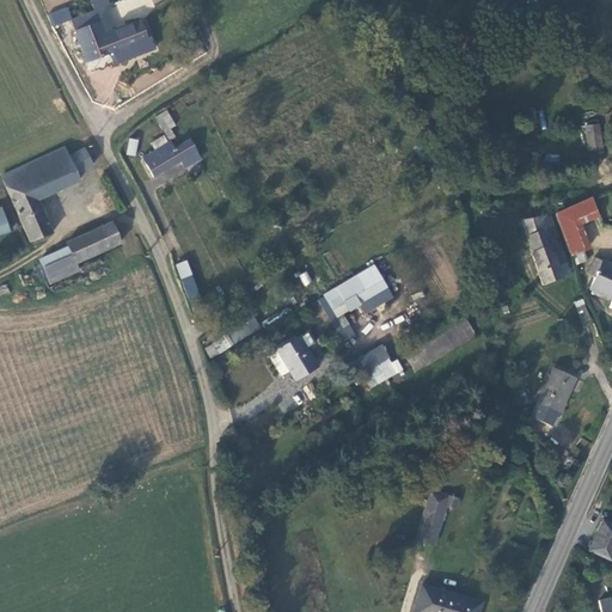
[(48,14),(53,26),(72,19),(67,6),(48,14)]
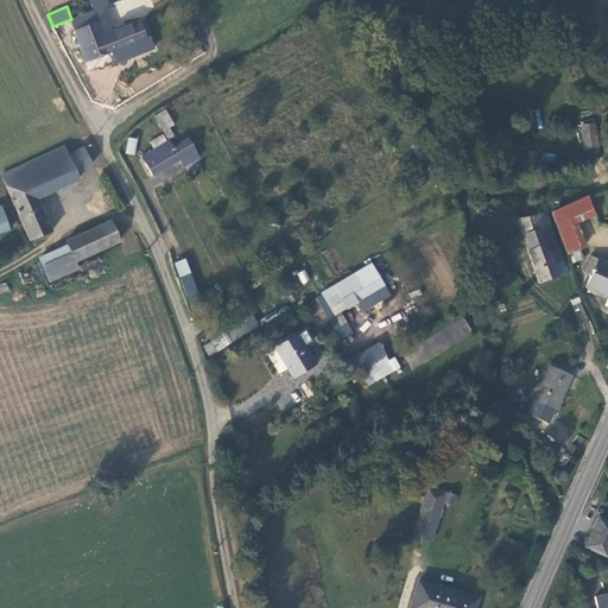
[(130,59),(157,49),(153,39),(150,40),(140,20),(105,35),(100,21),(76,30),(88,62),(112,52),(115,61),(127,56),(130,59)]
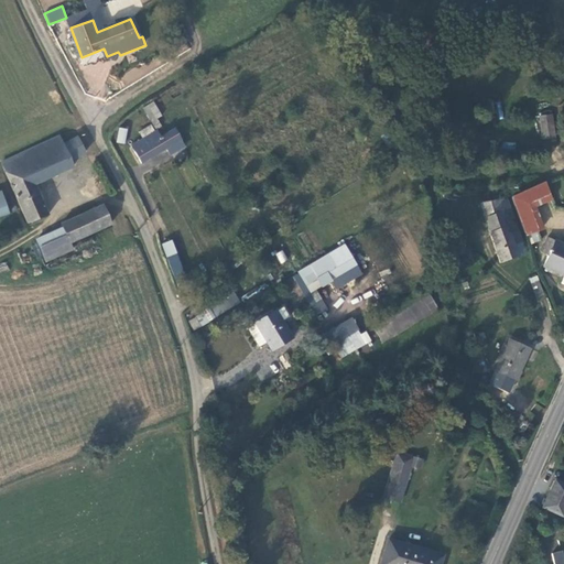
[(108,61),(120,55),(118,52),(107,56),(108,61)]
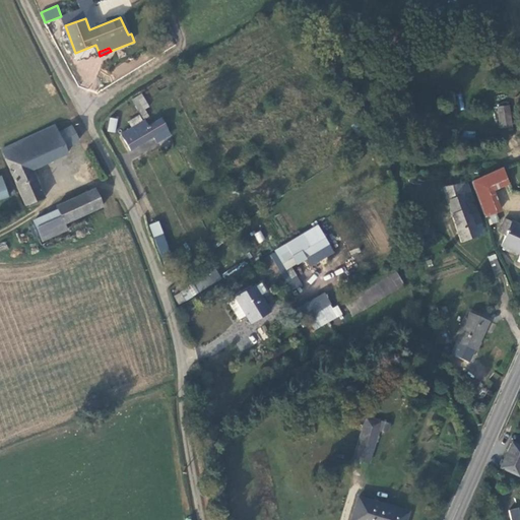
[(498,107),(501,128),(512,127),(509,105),(498,107)]
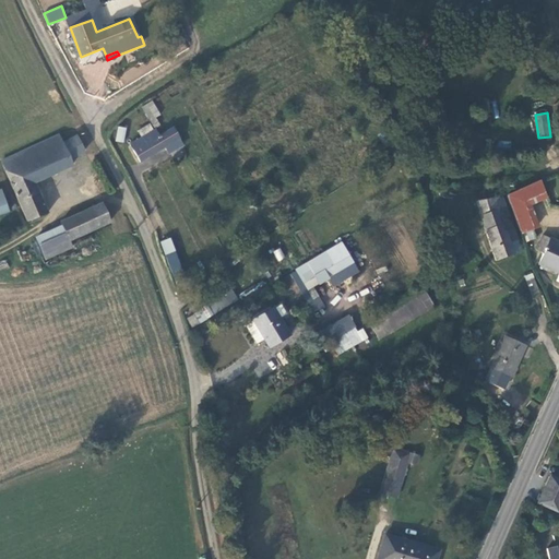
[(183,142),(174,127),(158,135),(151,123),(138,131),(142,138),(130,144),(141,162),(166,146),(169,151),(183,142)]
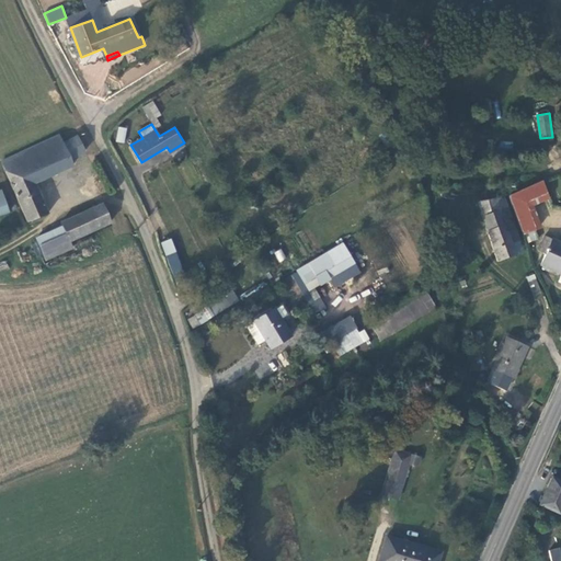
[(124,142),(127,128),(117,126),(115,141),(124,142)]
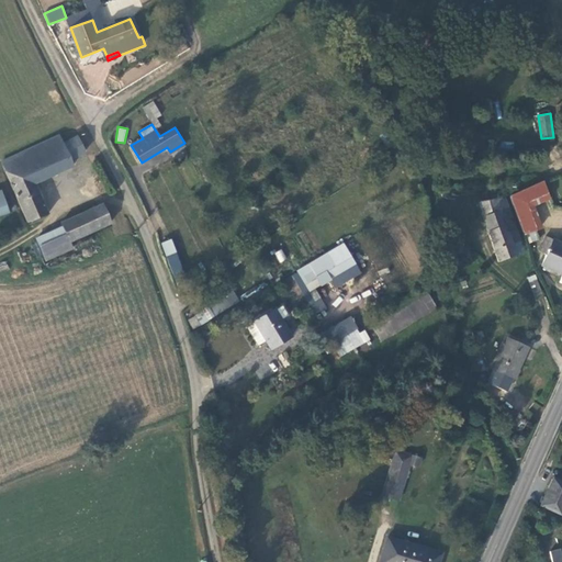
[(76,141),(83,137),(81,133),(75,135),(74,133),(58,139),(55,133),(0,157),(0,163),(25,220),(44,211),(32,180),(69,163),(66,155),(79,148),(76,141)]
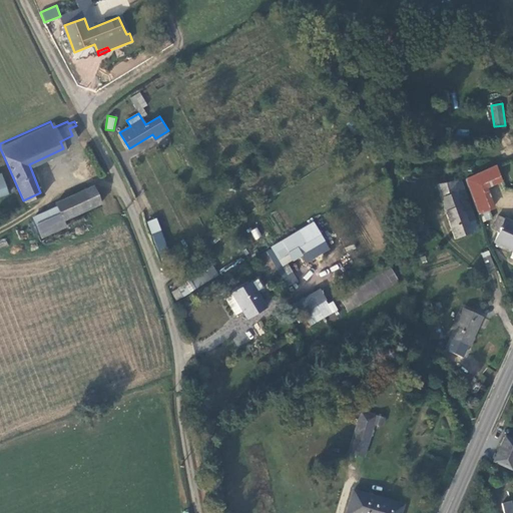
[(491,209),(480,184),(510,172),(506,160),(466,177),(479,214),(491,209)]
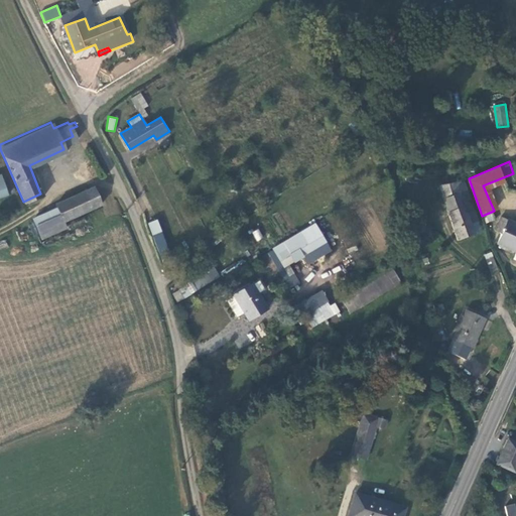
[(464,179),(439,184),(459,241),(475,234),(471,223),(478,220),(464,179)]
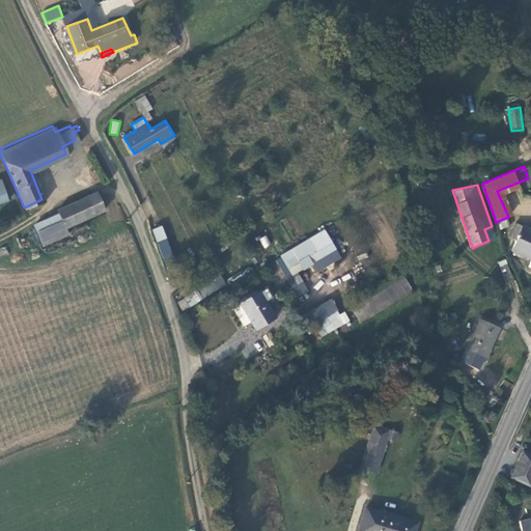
[(65,226),(103,208),(94,192),(55,210),(57,213),(63,227),(65,226)]
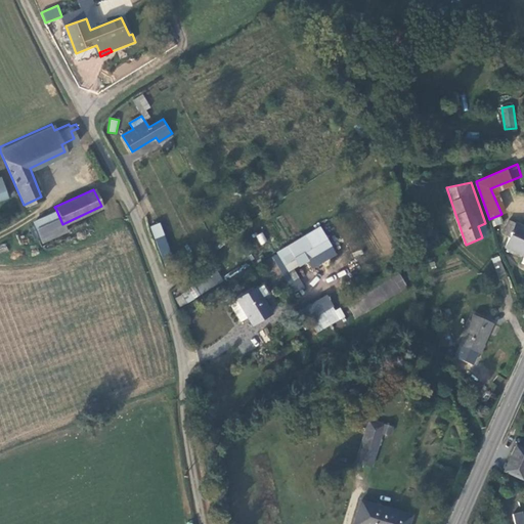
[(67,229),(64,223),(62,224),(56,210),(32,221),(40,242),(67,229)]
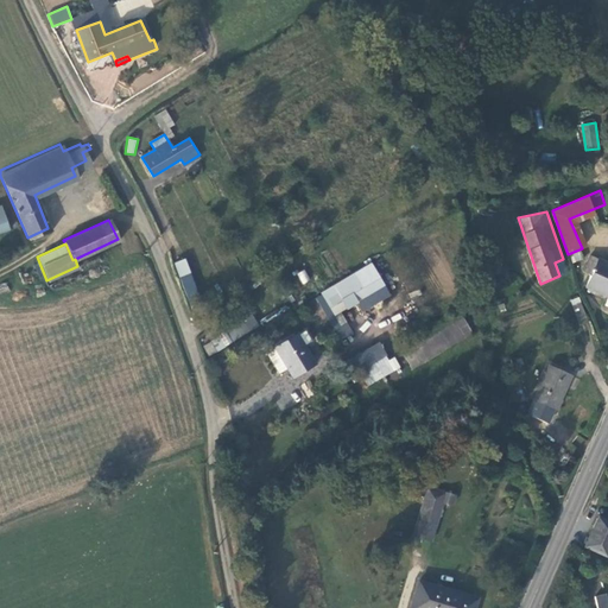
[(607,264),(593,258),(584,271),(590,276),(587,287),(607,297),(607,264)]
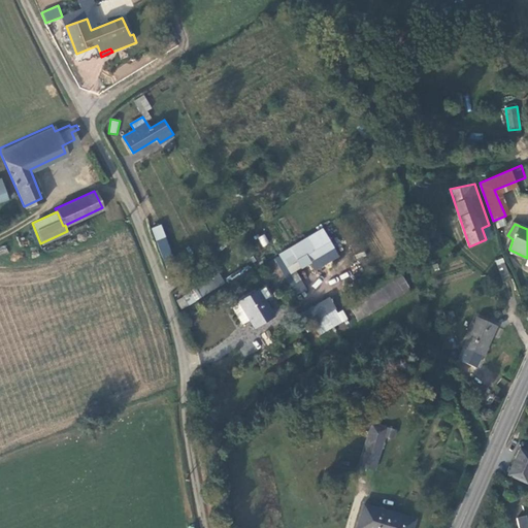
[(330,241),(323,227),(291,245),(278,254),(287,268),(299,260),(330,241)]
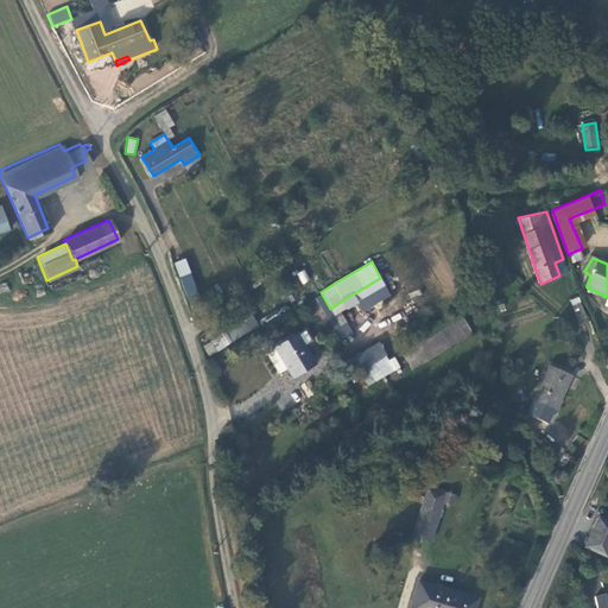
[(507,263),(486,268),(488,278),(510,271),(507,263)]
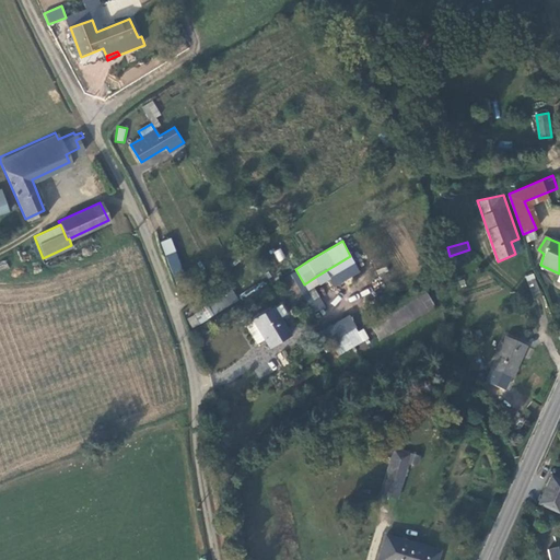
[(173,253),(164,257),(172,278),(182,273),(173,253)]
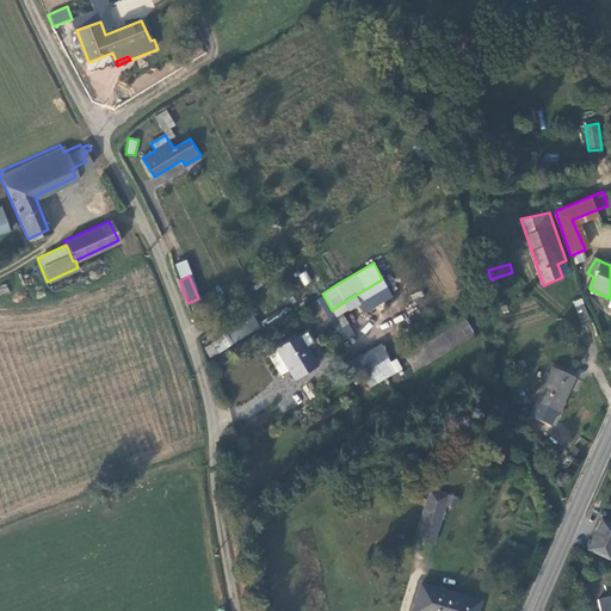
[(386,285),(382,279),(346,301),(350,307),(368,296),(386,285)]
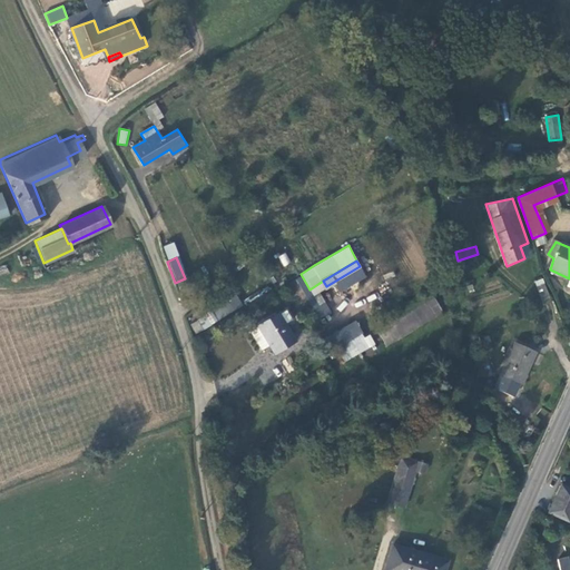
[(364,274),(360,266),(343,276),(347,284),(364,274)]
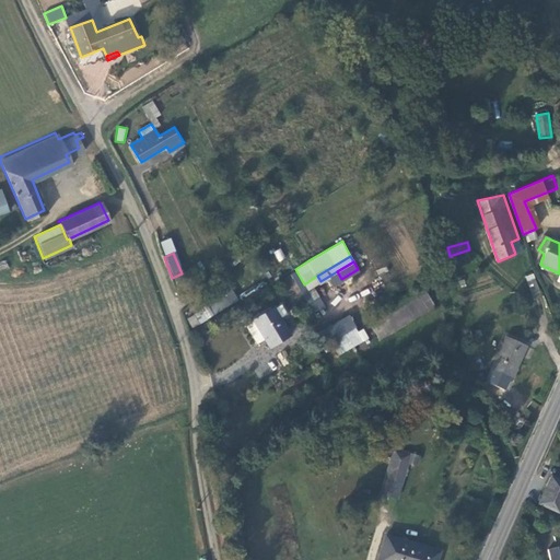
[(295,269),(290,272),(311,305),(316,303),(295,269)]
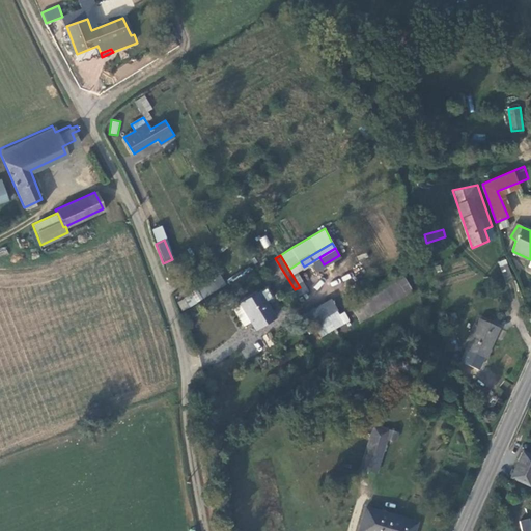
[(511,282),(505,266),(500,268),(506,284),(511,282)]
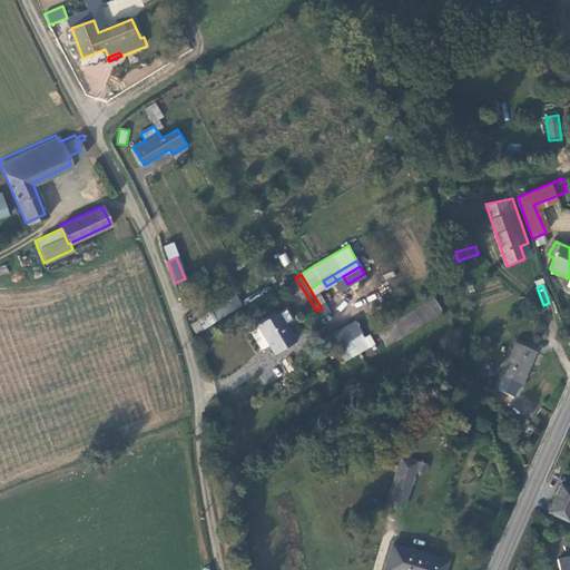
[(207,315),(212,323),(219,318),(212,306),(205,311),(207,315)]
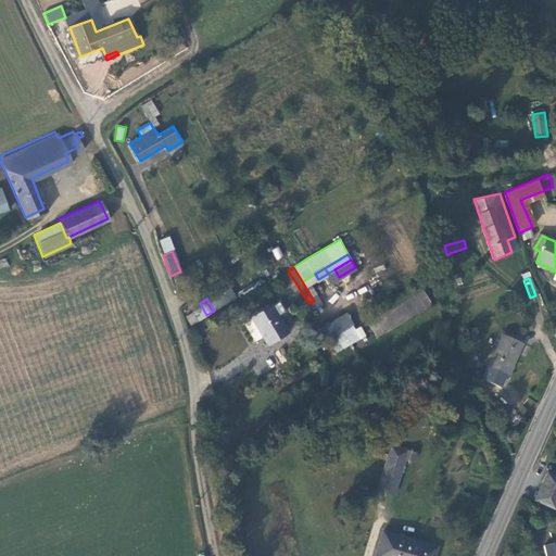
[(289,312),(282,301),(243,324),(254,343),(265,337),(269,344),(289,333),(279,317),(289,312)]
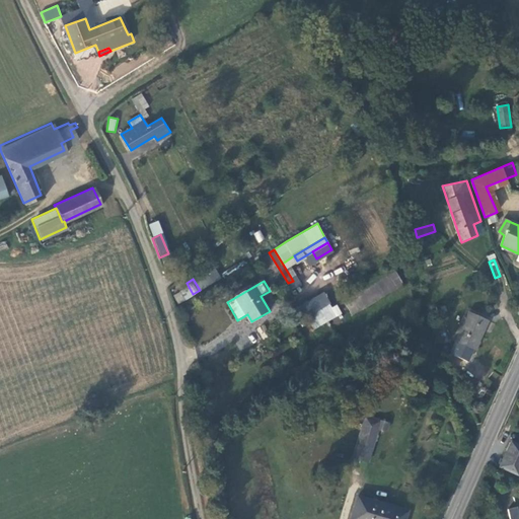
[(179,302),(193,294),(189,287),(174,295),(179,302)]
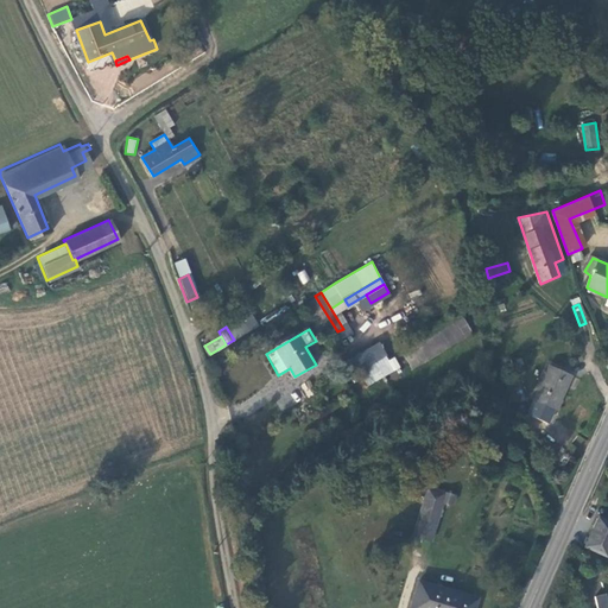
[(350,355),(362,386),(400,371),(396,356),(387,359),(382,344),(350,355)]
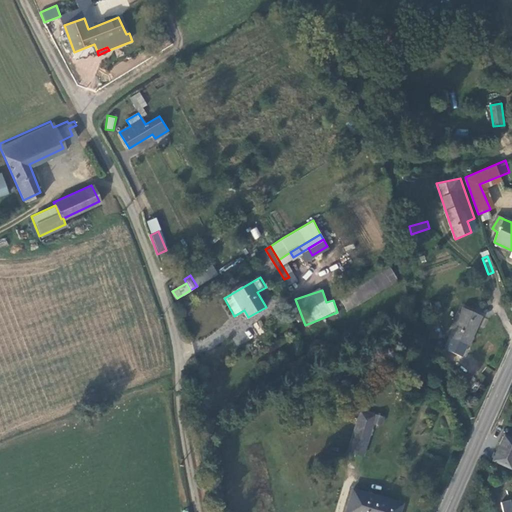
[(443,352),(461,359),(481,317),(464,309),(443,352)]
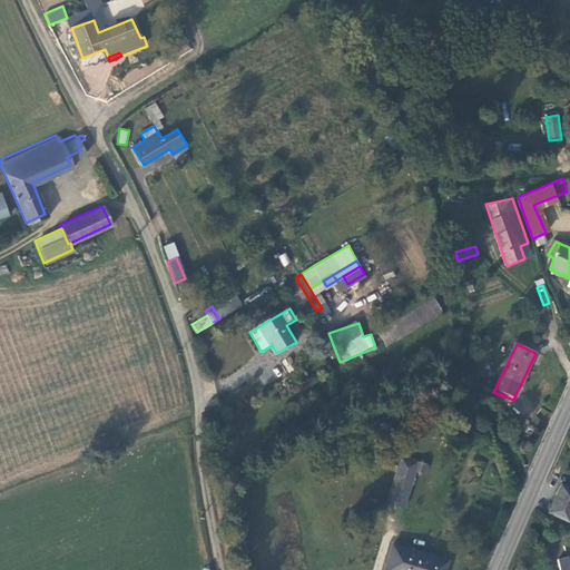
[(402,459),(389,503),(405,509),(416,472),(425,475),(428,467),(402,459)]
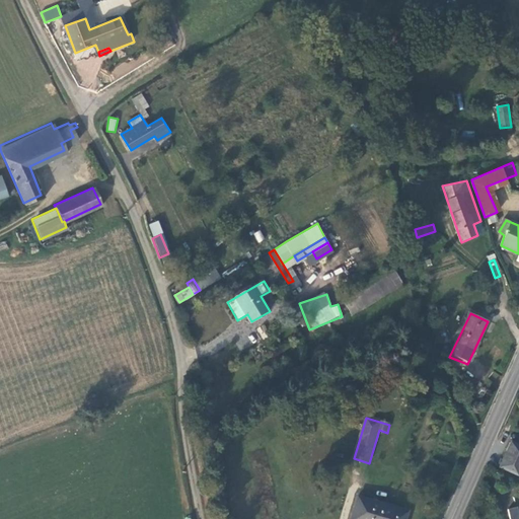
[(516,474),(518,467),(518,446),(511,443),(501,466),(516,474)]
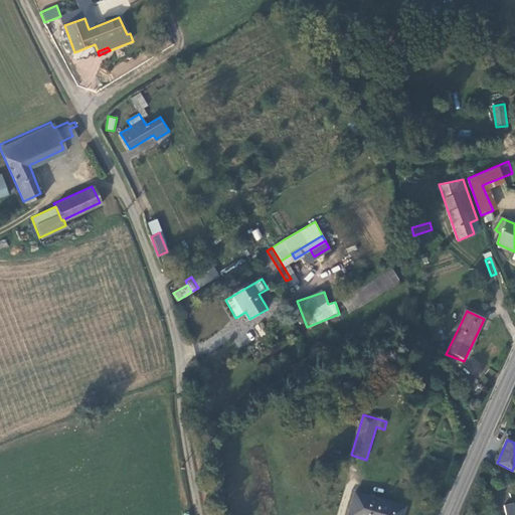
[(401,514),(404,507),(356,492),(349,514),(401,514)]
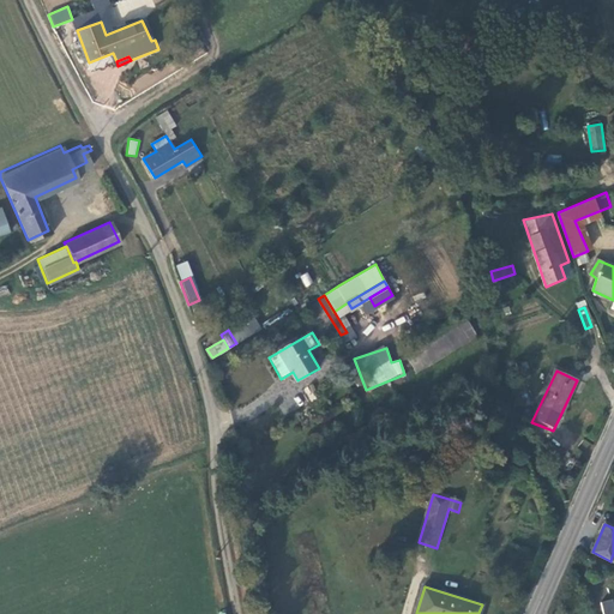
[(613,613),(613,608),(613,602),(601,605),(602,613),(613,613)]
